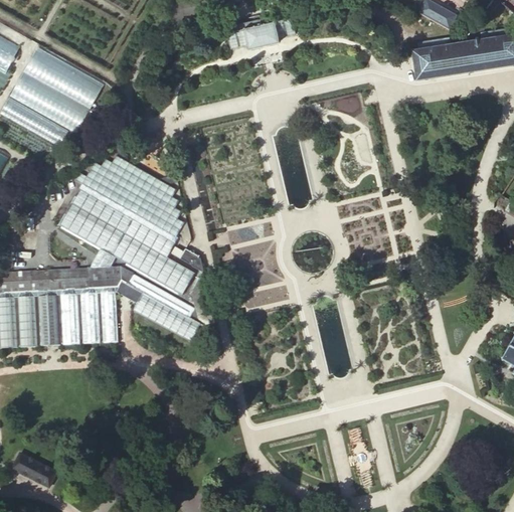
[(415,0),(408,0),(404,8),(424,19),(431,8),(415,0)]
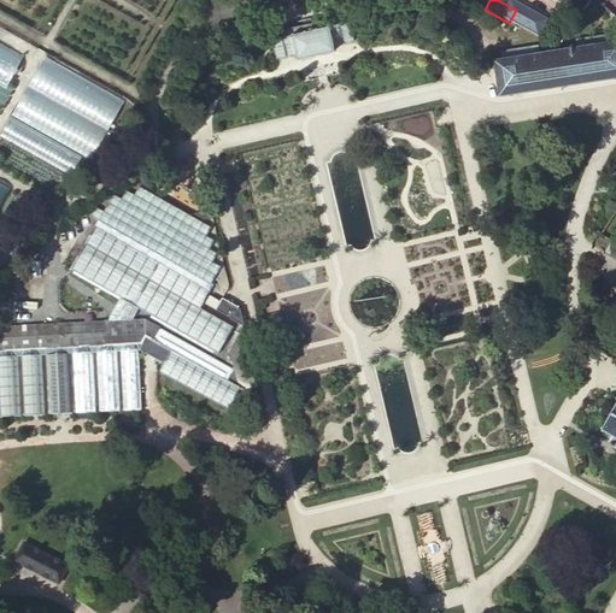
[(600,6),(593,0),(591,0),(585,10),(592,16),(600,6)]
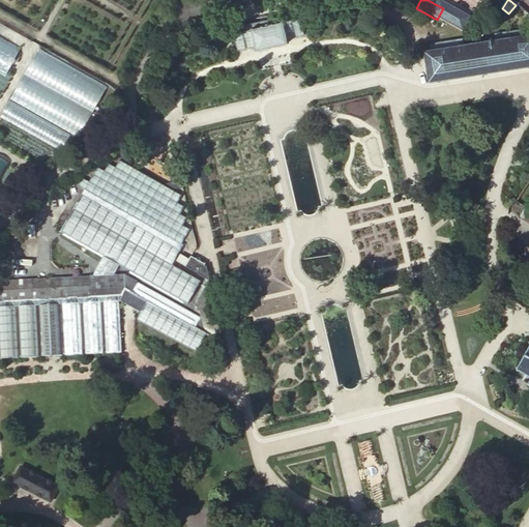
[(305,38),(300,16),(232,31),(237,54),(256,50),(257,54),(288,47),(287,42),(305,38)]
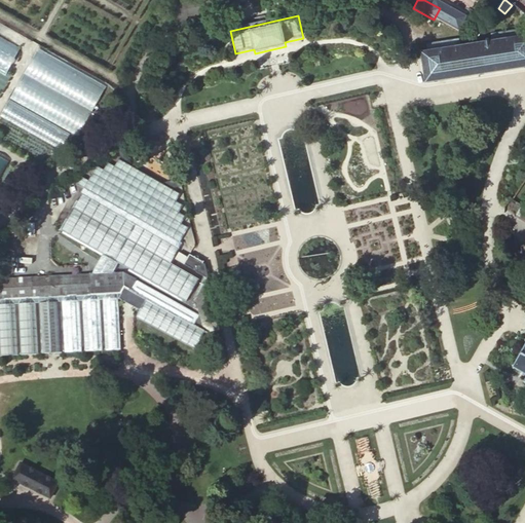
[(446,30),(425,32),(426,42),(447,40),(446,30)]
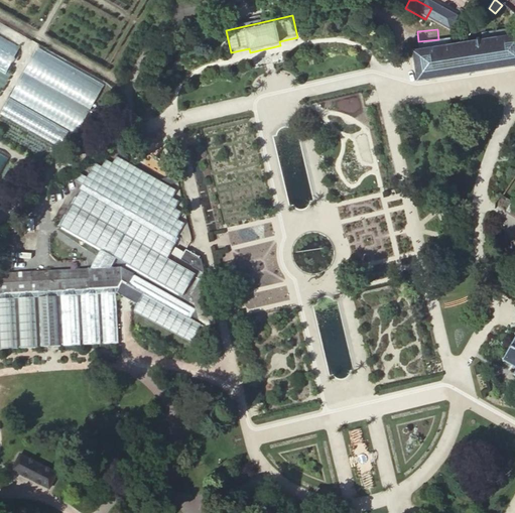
[(514,38),(514,39),(513,31),(482,36),(483,43),(451,48),(449,40),(418,45),(420,53),(414,54),(416,69),(417,81),(423,81),(423,79),(514,66),(514,38)]
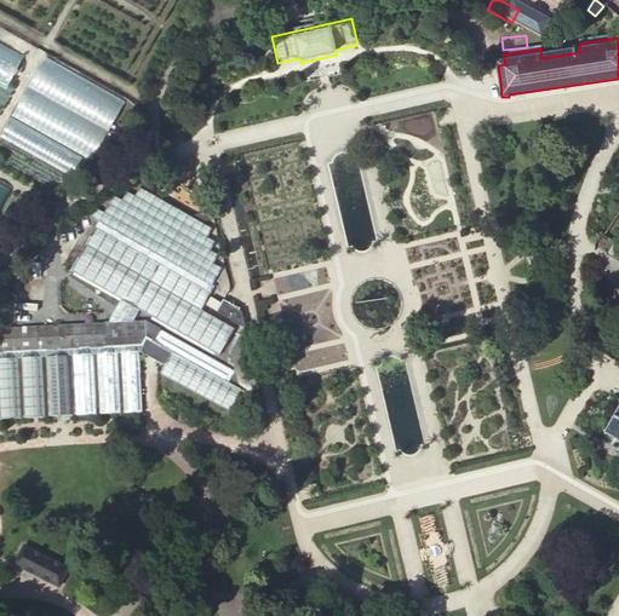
[(0,84),(9,88),(24,58),(0,45),(0,84)]
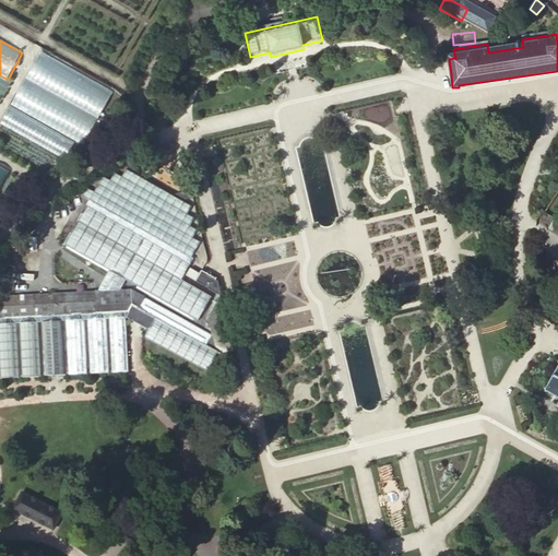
[(39,58),(27,80),(97,119),(109,97),(39,58)]
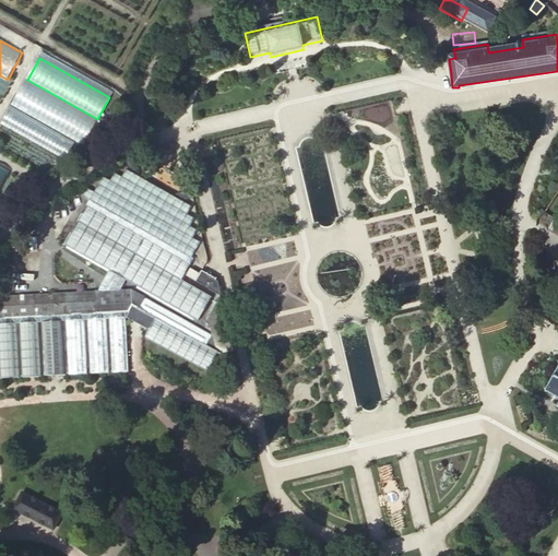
[(97,119),(27,80),(13,105),(83,144),(97,119)]
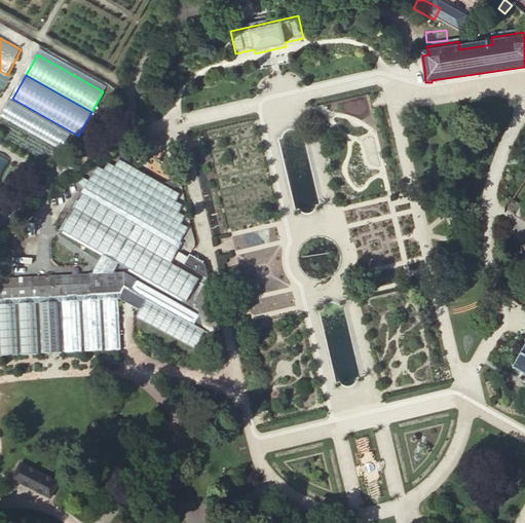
[(12,99),(2,117),(68,154),(78,136),(12,99)]
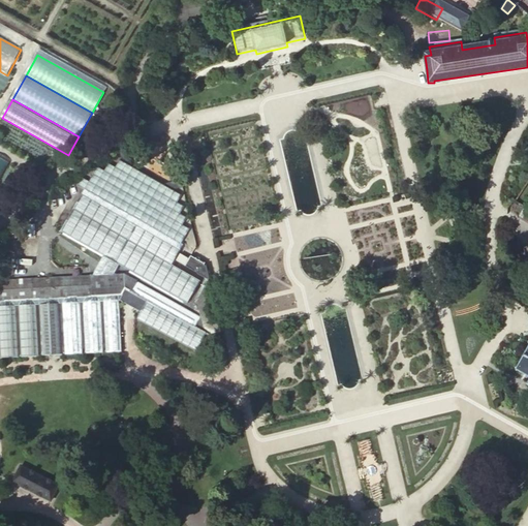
[(177,193),(116,159),(112,166),(105,162),(100,169),(94,166),(86,180),(80,177),(75,183),(85,189),(183,245),(187,238),(181,234),(185,226),(178,222),(182,216),(176,212),(180,204),(174,200),(177,193)]
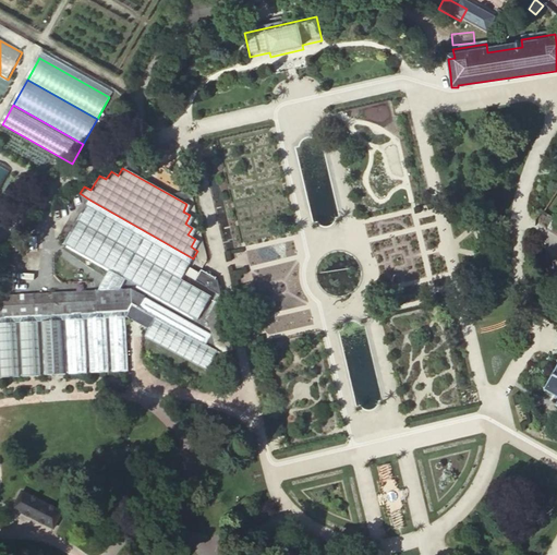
[(193,258),(89,200),(64,246),(198,323),(213,299),(218,287),(220,281),(198,270),(197,274),(194,270),(189,266),(193,258)]
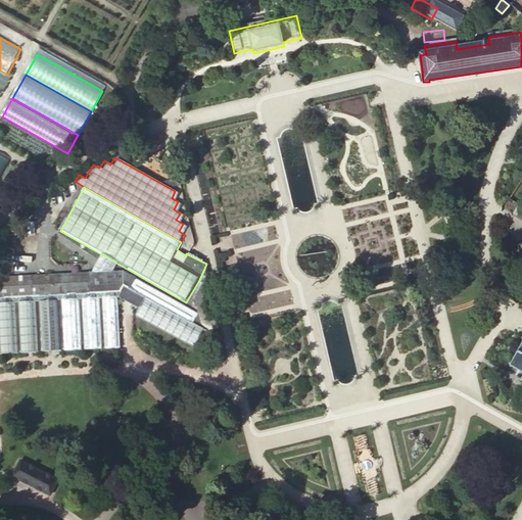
[(503,211),(512,216),(516,206),(507,202),(503,211)]
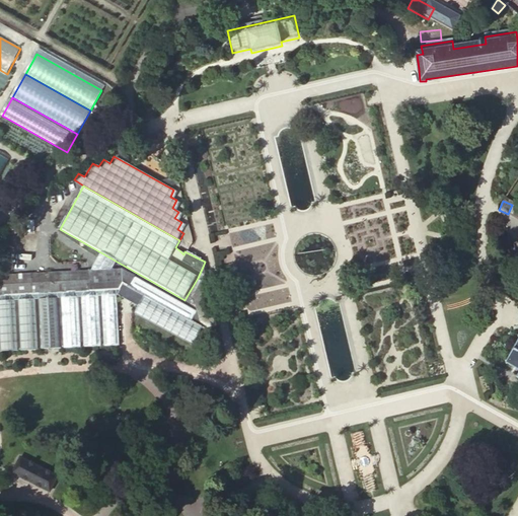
[(517,220),(517,207),(513,205),(507,215),(517,220)]
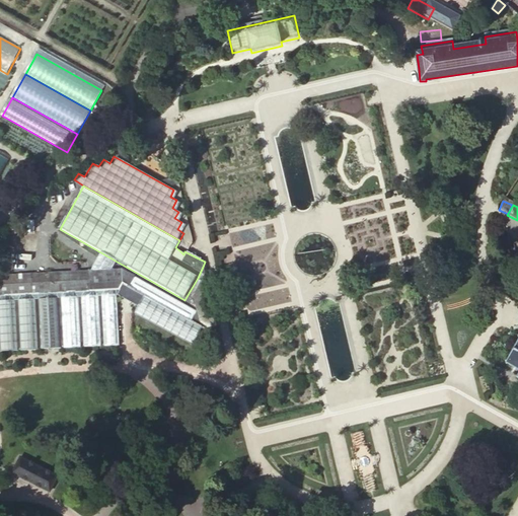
[(205,329),(199,312),(122,269),(121,269),(49,272),(49,282),(45,282),(45,273),(0,275),(0,350),(16,349),(14,299),(17,299),(19,349),(35,348),(33,298),(37,298),(40,348),(59,347),(57,297),(60,297),(63,347),(80,346),(78,296),(81,296),(83,346),(99,345),(97,295),(100,295),(103,345),(118,344),(116,294),(123,294),(128,296),(138,302),(132,311),(195,347),(205,329)]
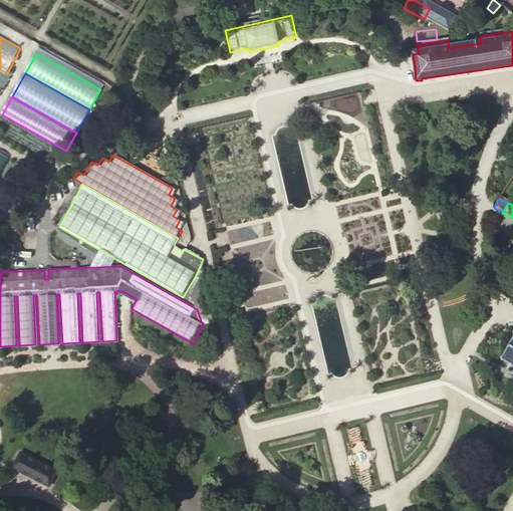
[(201,277),(192,292),(197,309),(203,326),(216,324),(205,277),(201,277)]
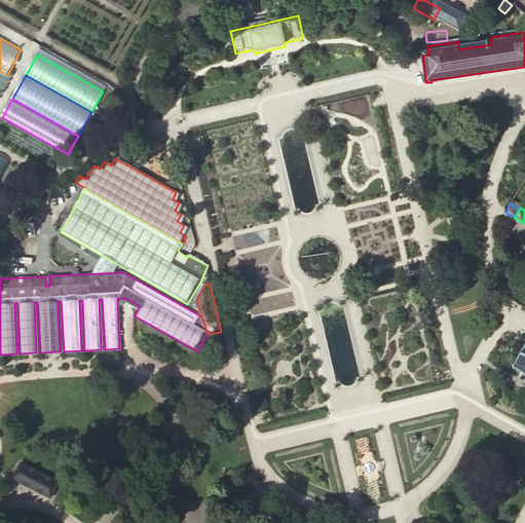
[(524,346),(513,369),(524,376),(524,380),(523,383),(524,384),(524,346)]
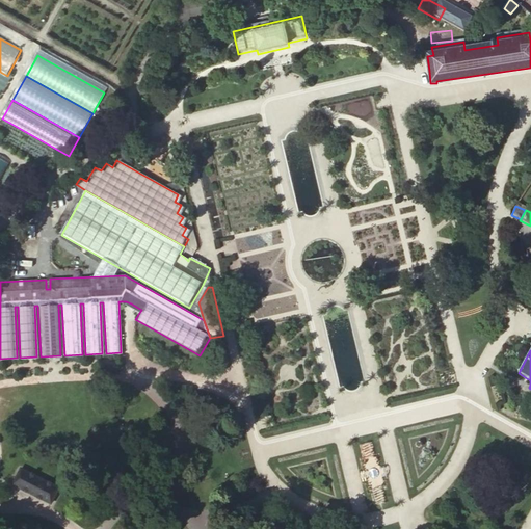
[(23,468),(14,485),(52,507),(62,490),(23,468)]
